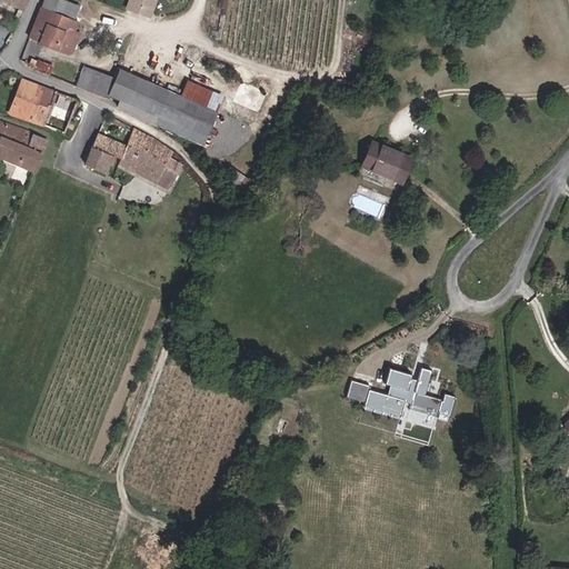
[(3,0),(23,10),(28,0),(3,0)]
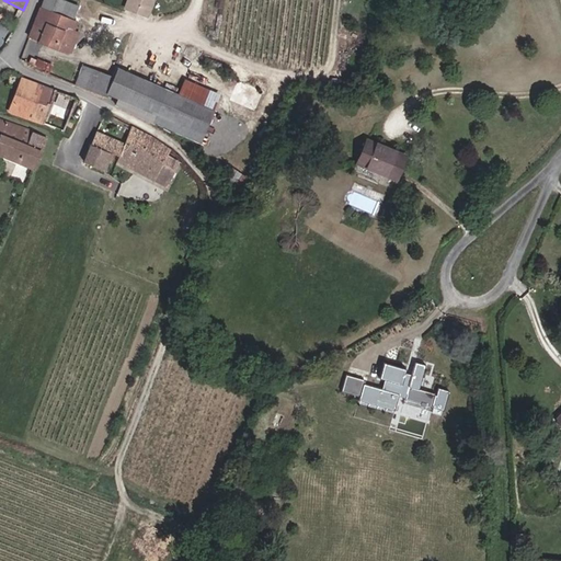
[(71,20),(77,7),(60,0),(44,0),(41,8),(71,20)]
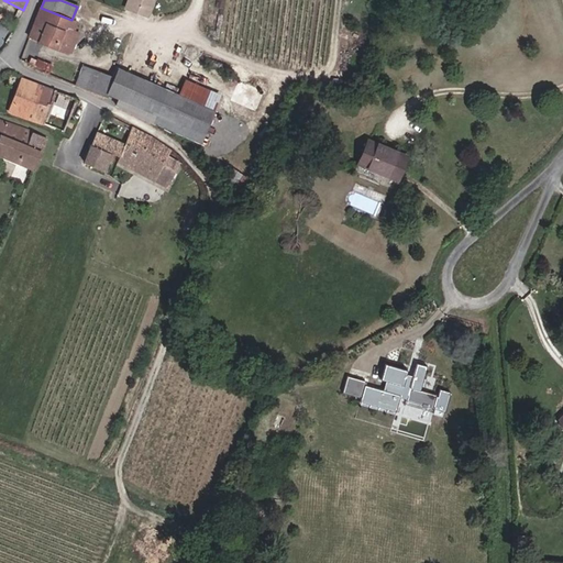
[(142,4),(130,0),(129,0),(127,8),(139,12),(142,4)]
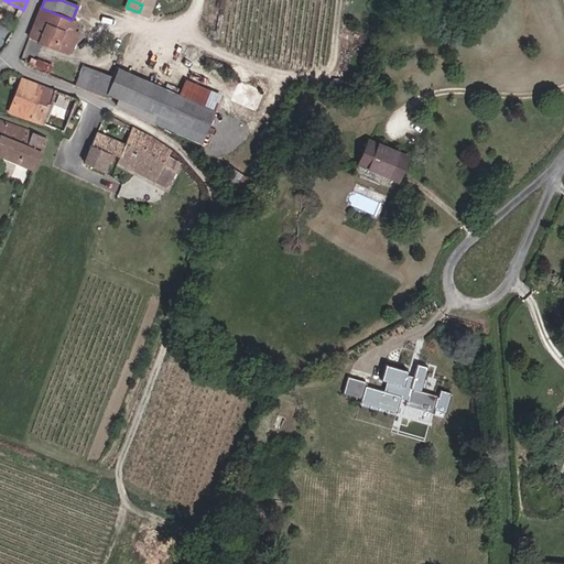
[(153,0),(130,0),(142,4),(139,12),(148,15),(153,0)]
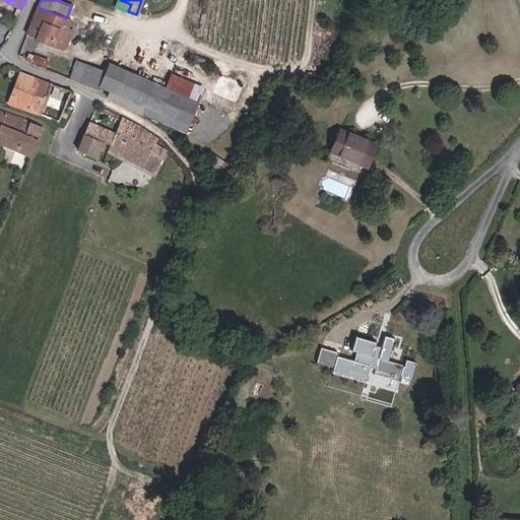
[(62,50),(70,30),(67,29),(71,20),(66,18),(38,7),(27,35),(62,50)]
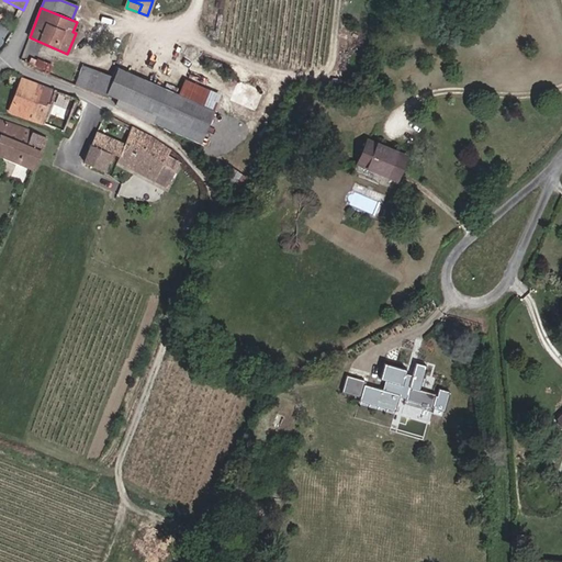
[(108,94),(114,78),(82,66),(76,86),(107,97),(108,94)]
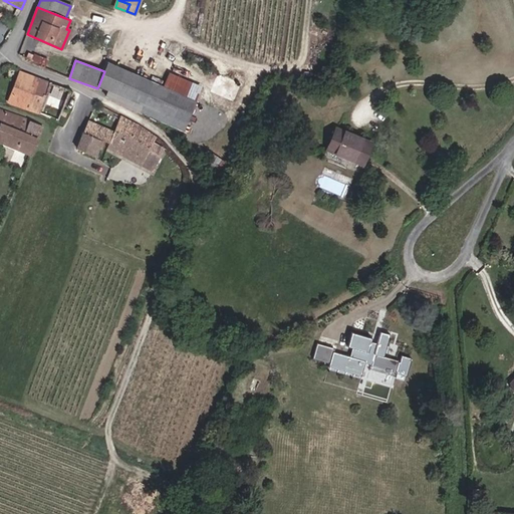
[(183,131),(195,101),(163,87),(108,63),(104,71),(98,86),(108,90),(105,96),(141,113),(142,113),(183,131)]
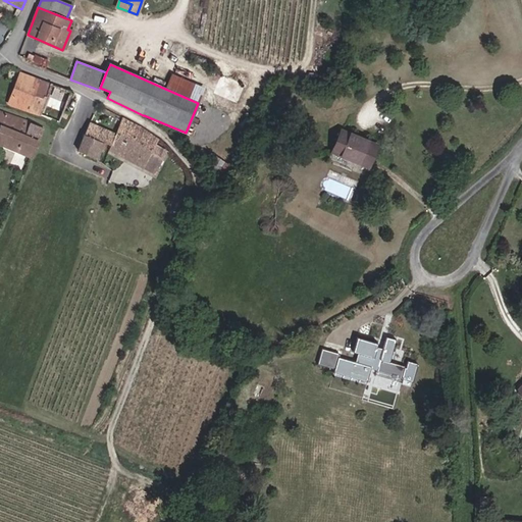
[(20,108),(32,77),(20,73),(8,104),(20,108)]
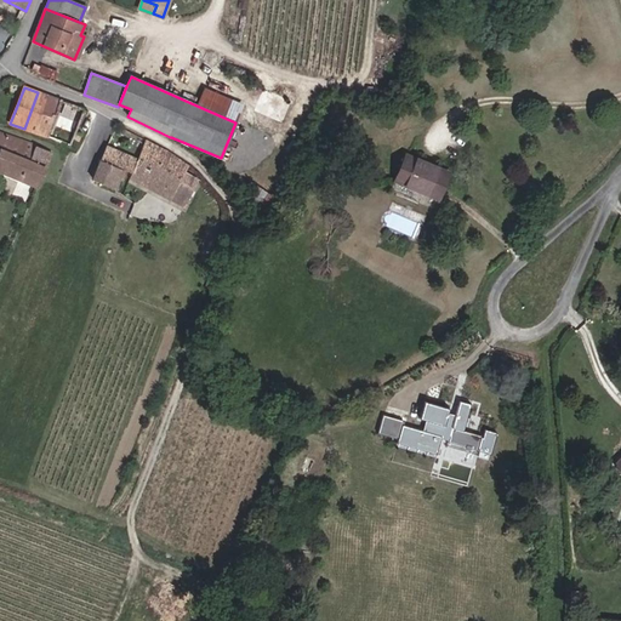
[(243,106),(204,89),(197,106),(235,123),(243,106)]
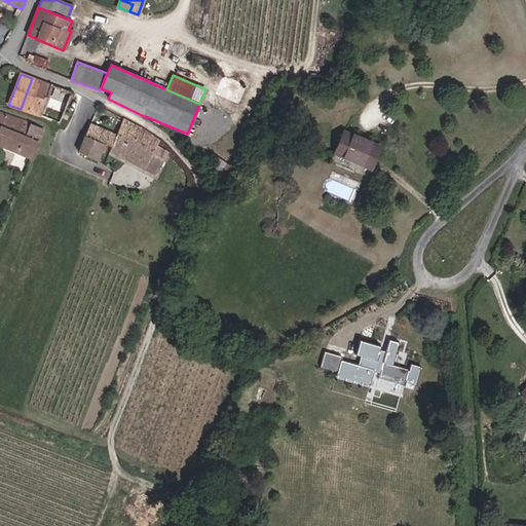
[(50,85),(32,78),(21,109),(38,116),(50,85)]
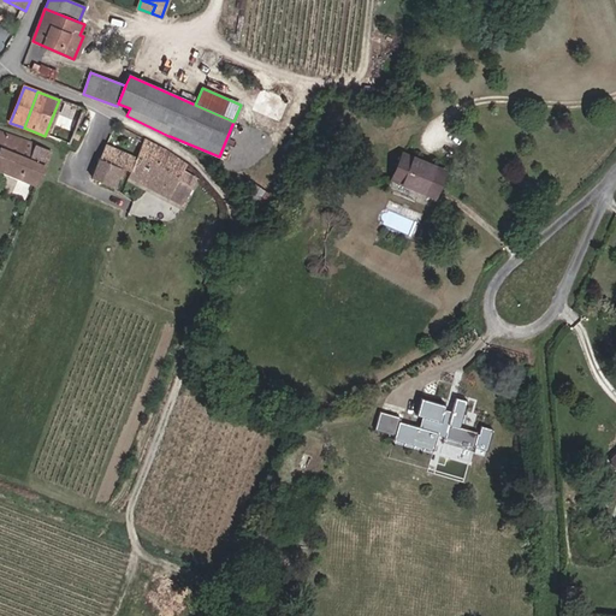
[(84,108),(59,100),(45,136),(70,144),(84,108)]
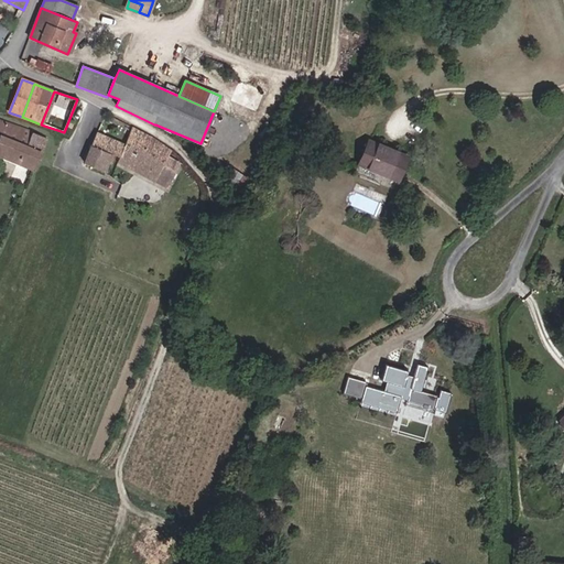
[(42,152),(46,139),(0,121),(0,155),(33,170),(42,152)]
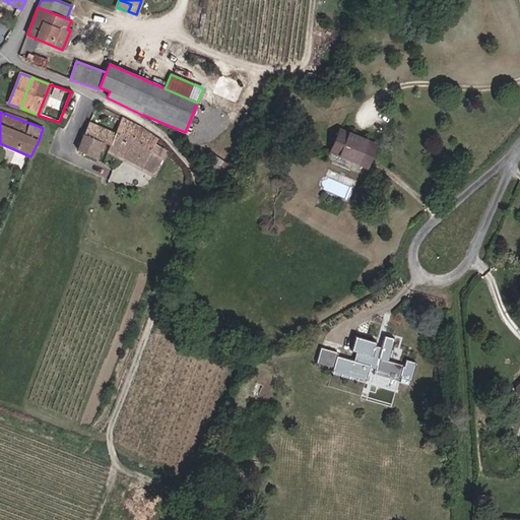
[(78,150),(96,158),(103,142),(112,146),(111,150),(142,168),(155,144),(157,139),(142,128),(122,118),(116,134),(89,123),(78,150)]
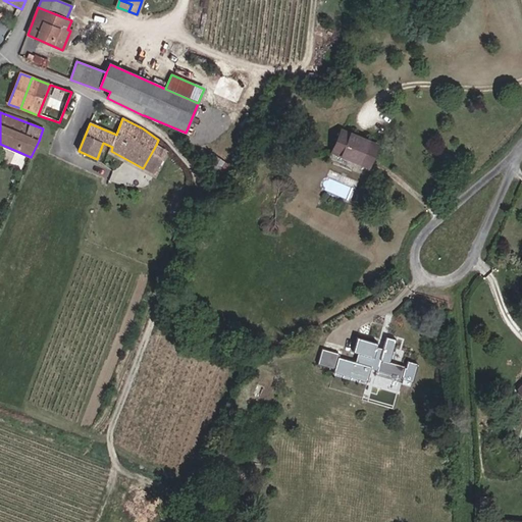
[(368,167),(377,146),(342,131),(332,152),(368,167)]
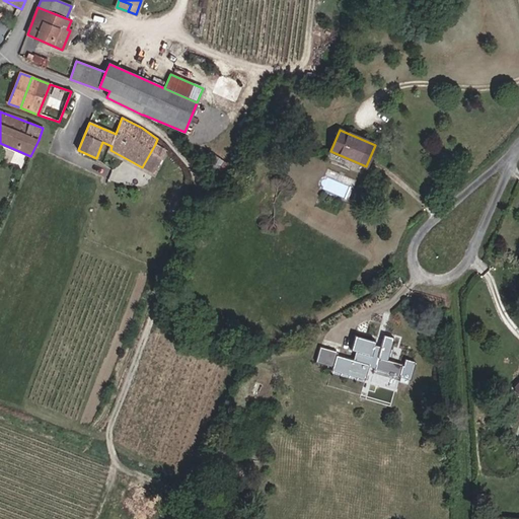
[(153,172),(165,150),(155,144),(142,167),(153,172)]
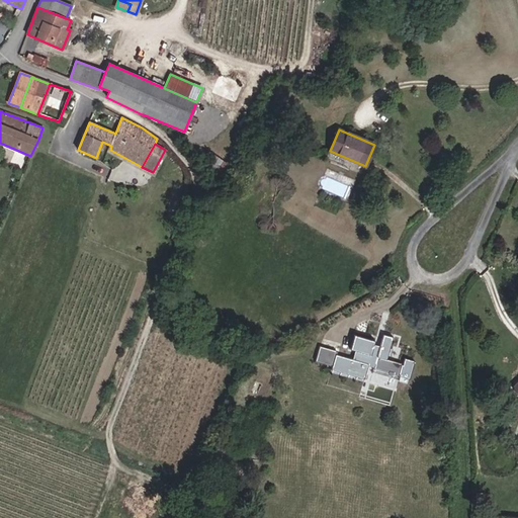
[(364,379),(369,362),(375,364),(373,369),(398,376),(399,375),(400,375),(399,376),(409,379),(415,360),(405,357),(403,365),(402,364),(402,363),(386,359),(394,337),(383,335),(380,346),(374,345),(375,341),(354,335),(350,349),(355,351),(352,359),(335,354),(336,352),(319,348),(315,363),(331,368),(331,369),(364,379)]
